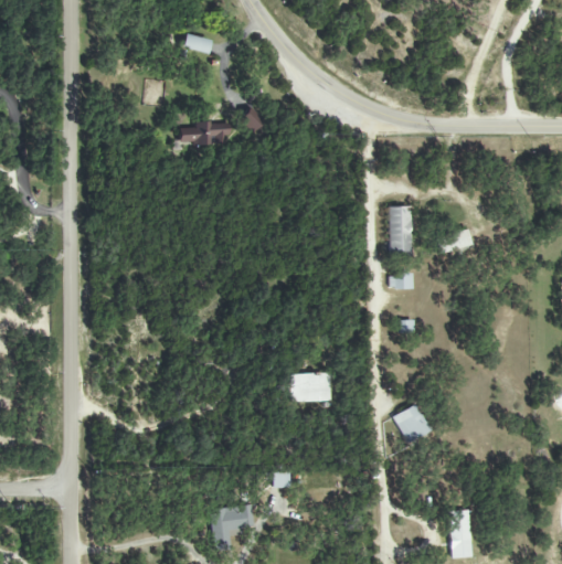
[(183,48),(209,53),(212,40),(187,34),(183,48)]
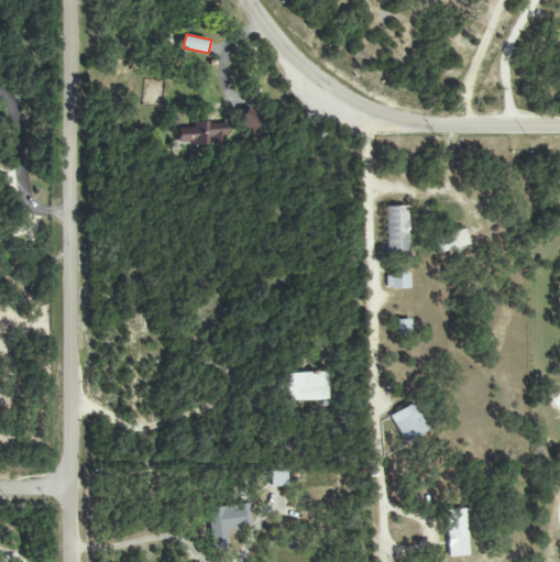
[(255,132),(267,121),(253,106),(241,117),(255,132)]
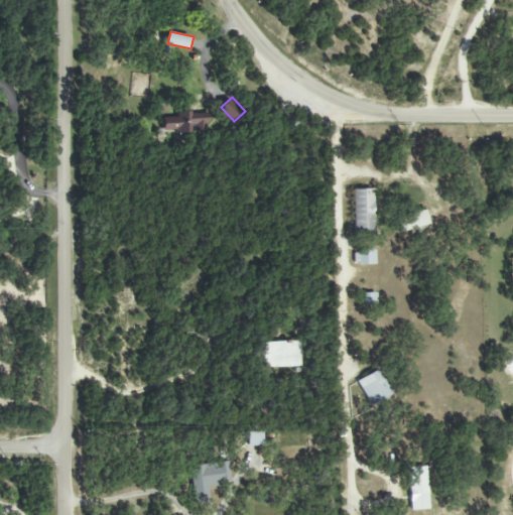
[(180,117),(165,117),(166,131),(213,129),(213,111),(179,112),(180,117)]
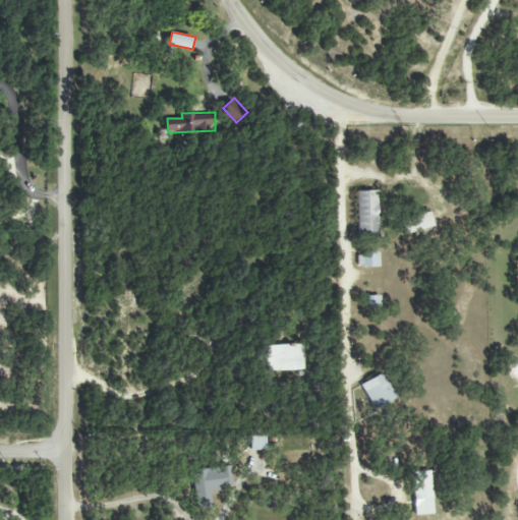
[(379,189),(358,190),(359,233),(380,232),(379,189)]
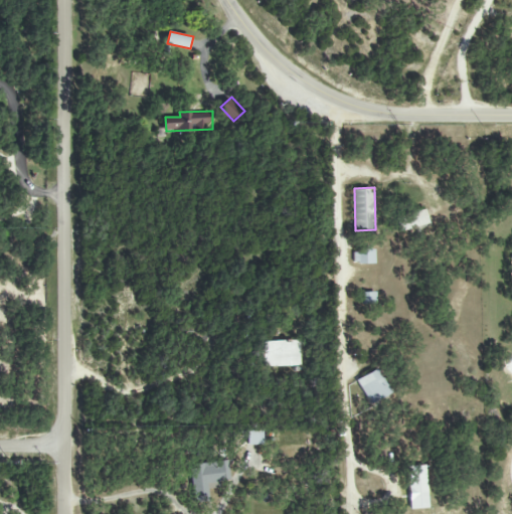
[(399,216),(402,230),(431,223),(427,208),(399,216)]
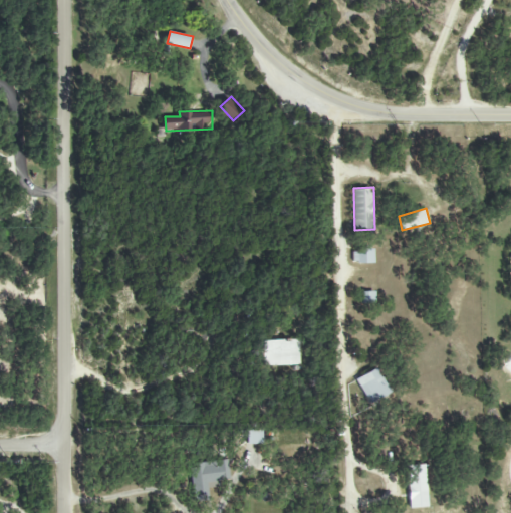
[(376,263),(376,248),(355,249),(355,263),(376,263)]
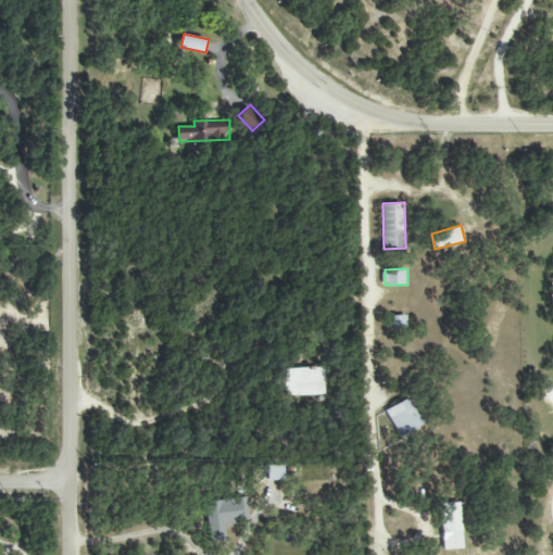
[(407,315),(392,315),(392,328),(407,328),(407,315)]
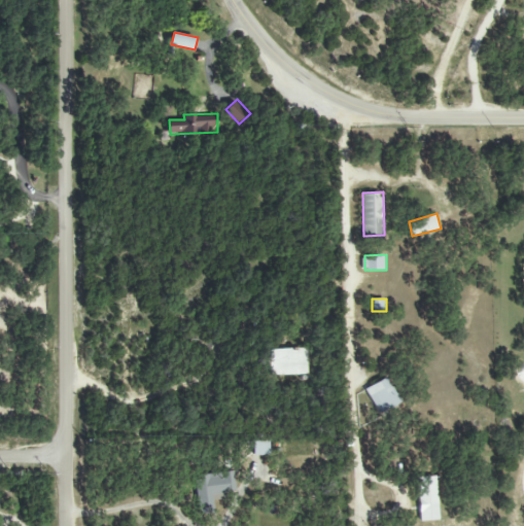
[(310,348),(272,349),(273,375),(311,374),(310,348)]
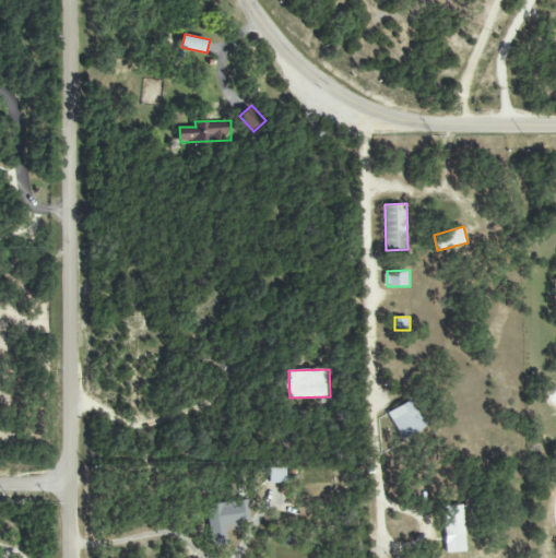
[(427,427),(413,400),(390,412),(404,439),(427,427)]
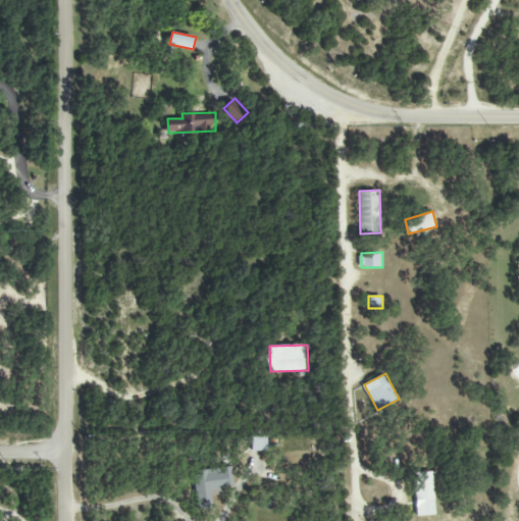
[(254,450),(268,451),(269,436),(254,435),(254,450)]
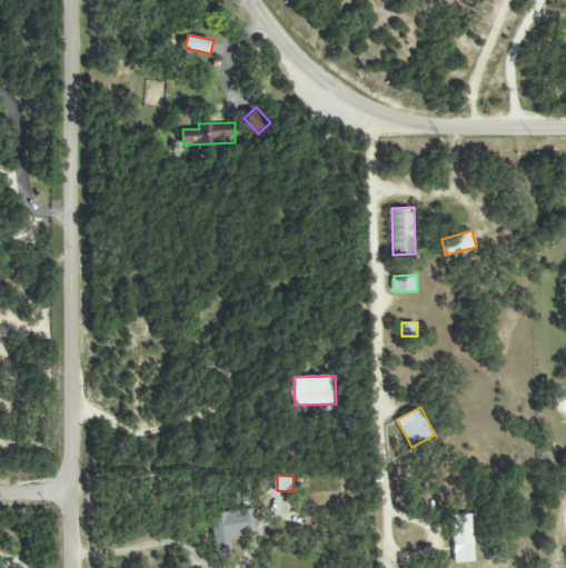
[(257,531),(255,509),(212,512),(216,550),(234,549),(231,534),(257,531)]
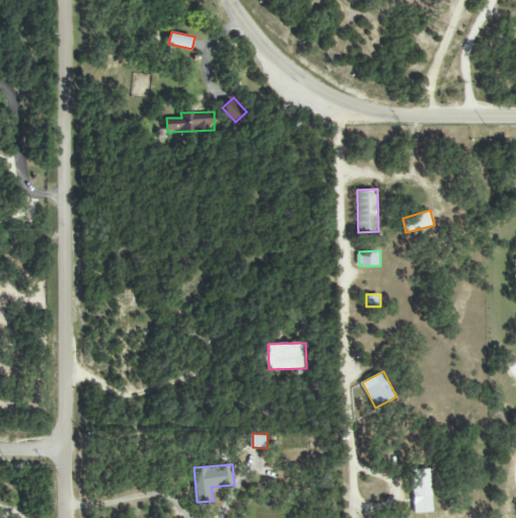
[(414,512),(432,512),(431,468),(414,469),(414,512)]
